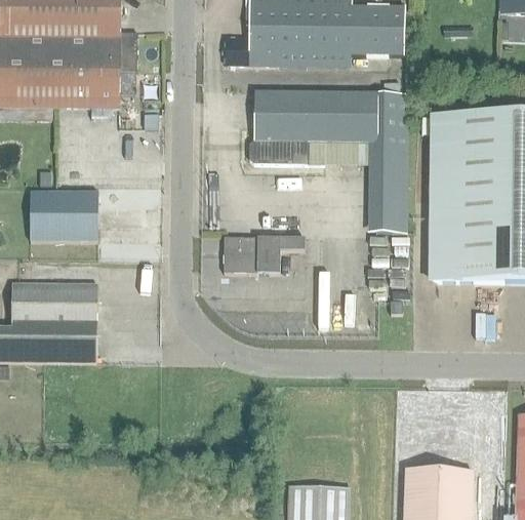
[(120,32),(120,0),(0,0),(0,106),(119,108),(119,70),(125,70),(136,70),(136,32),(120,32)]
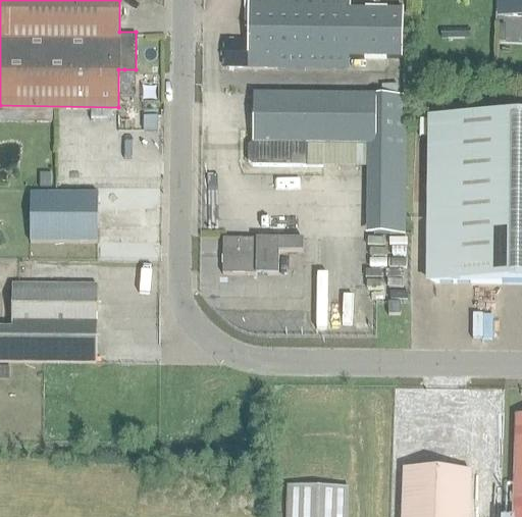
[(225,38),(224,64),(348,66),(348,54),(403,55),(403,5),(349,5),(349,0),(247,0),(247,38),(225,38)]
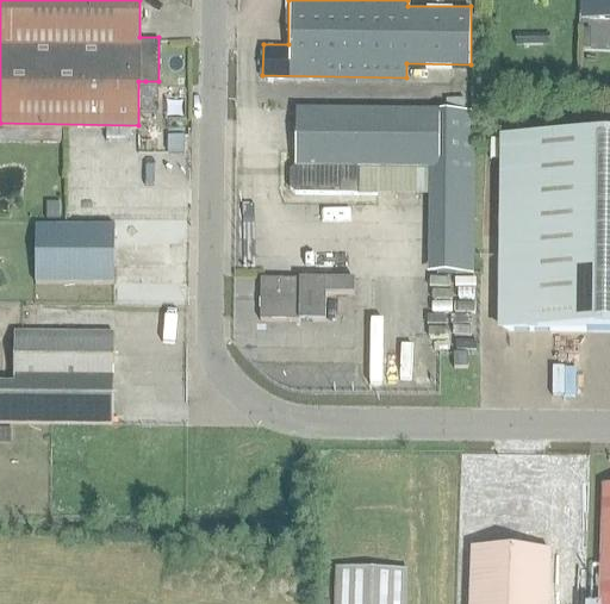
[(587,0),(587,16),(609,16),(609,0),(587,0)]
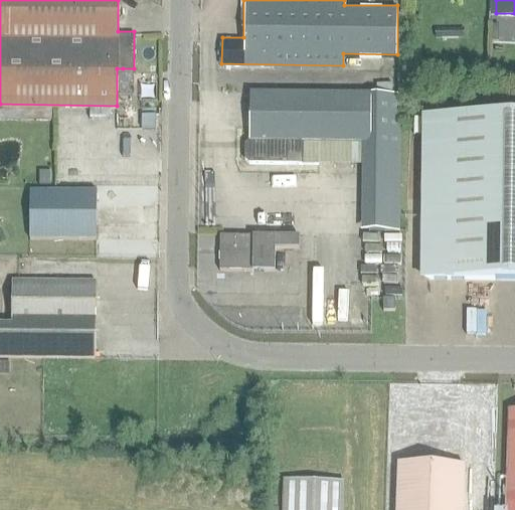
[(443,22),(444,33),(459,32),(459,21),(443,22)]
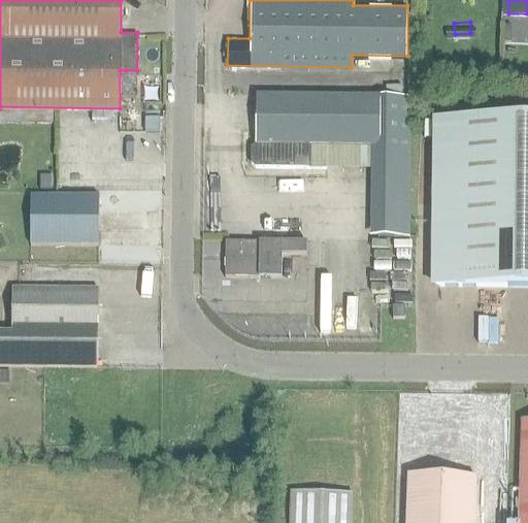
[(126,70),(120,70),(120,93),(134,93),(134,70),(126,70)]
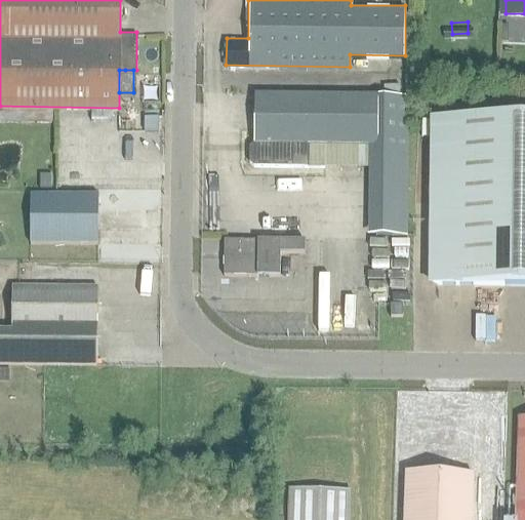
[(252,163),(322,163),(322,141),(376,141),(376,92),(253,90),(253,140),(248,144),(248,159),(252,163)]
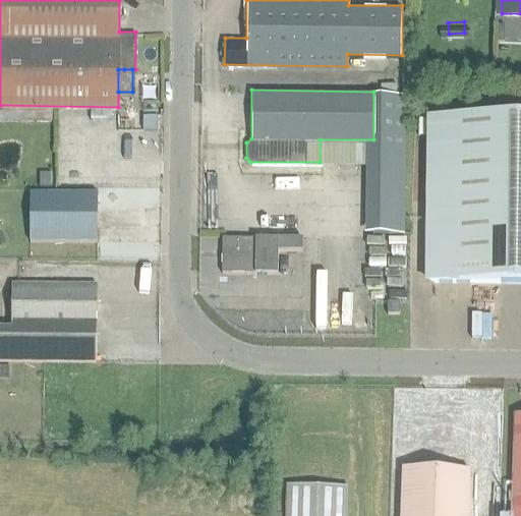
[(431,279),(520,279),(520,116),(432,116),(431,279)]
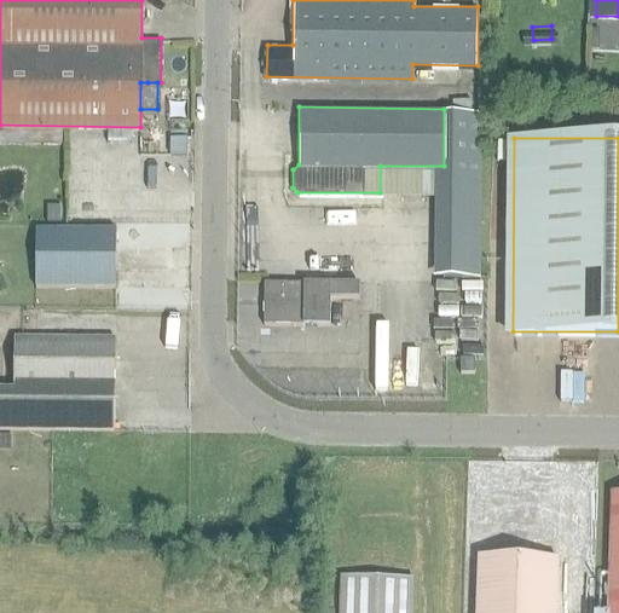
[(32,196),(30,207),(46,208),(47,196),(32,196)]
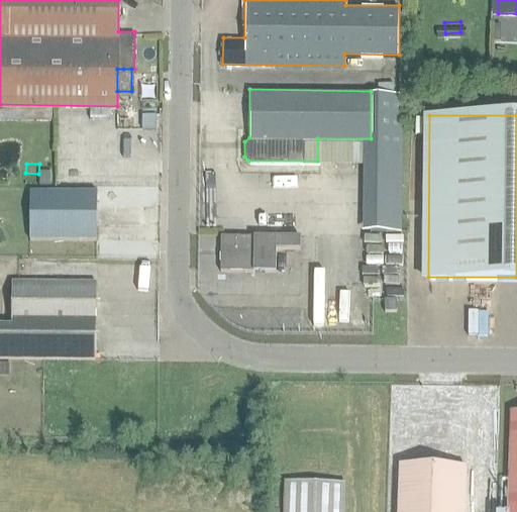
[(28,236),(96,236),(96,188),(29,188),(28,236)]
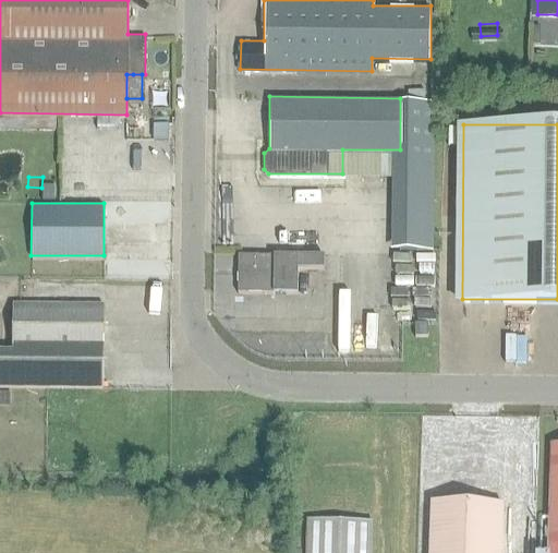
[(238,252),(237,289),(296,290),(296,265),(323,266),(323,253),(238,252)]
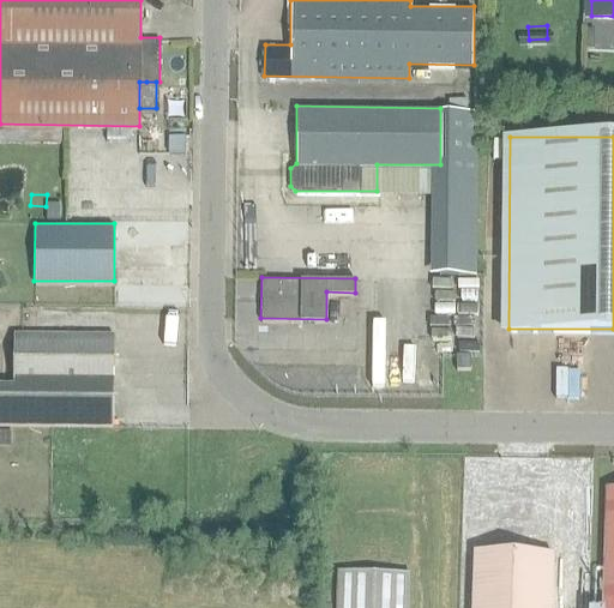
[(0,421),(113,422),(113,331),(13,330),(12,384),(0,383),(0,421)]
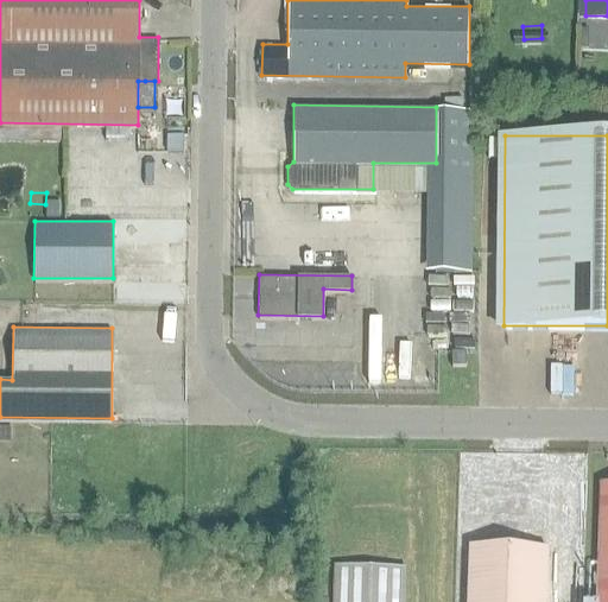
[(464,349),(450,349),(450,363),(464,363),(464,349)]
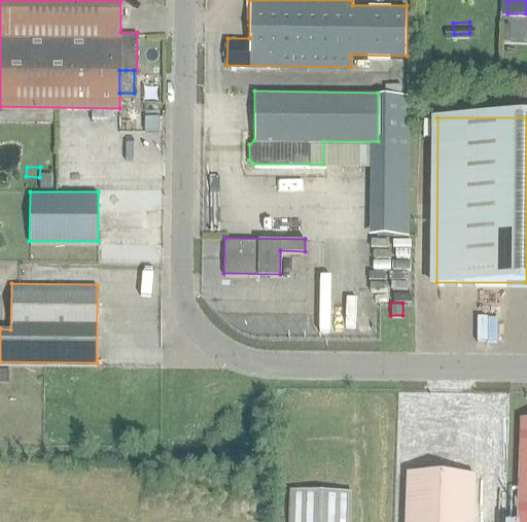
[(526,521),(526,417),(519,417),(517,509),(516,521),(526,521)]
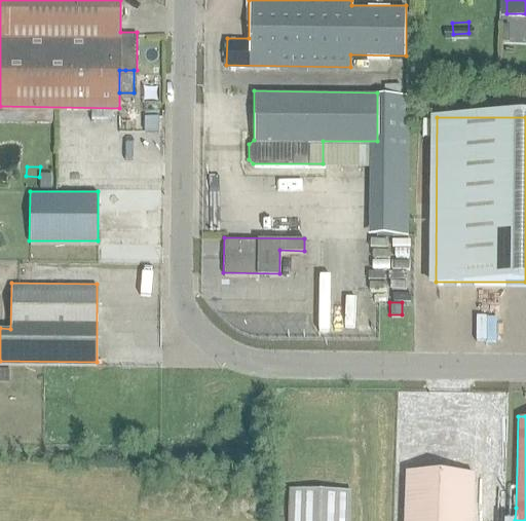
[(299,420),(296,503),(275,501),(273,520),(355,520),(361,423),(299,420)]
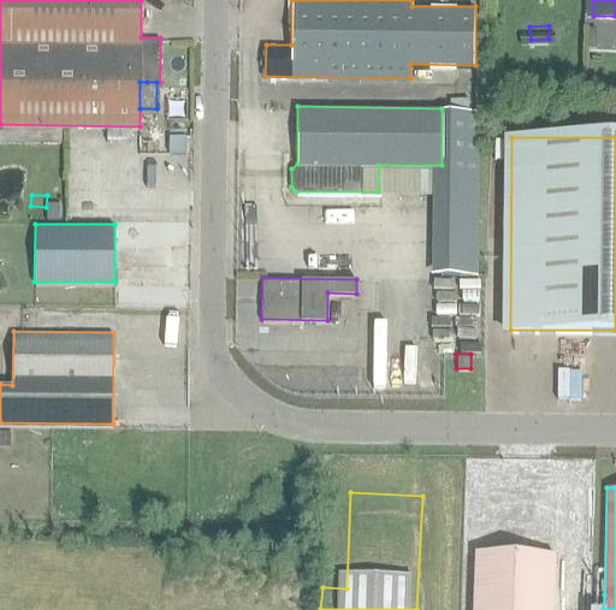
[(472,609),(551,609),(554,552),(474,550),(472,609)]
